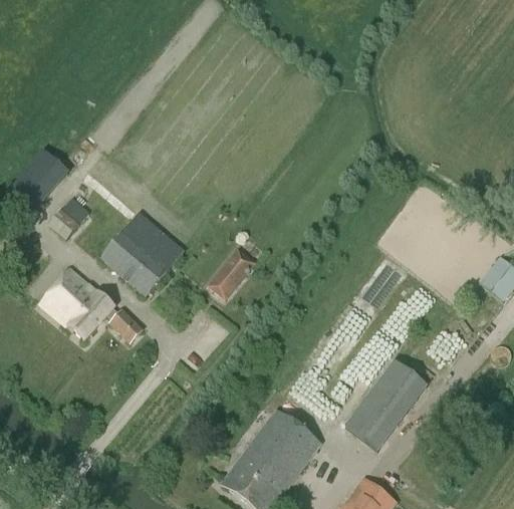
[(70,197),(48,224),(65,239),(70,232),(87,212),(70,197)]
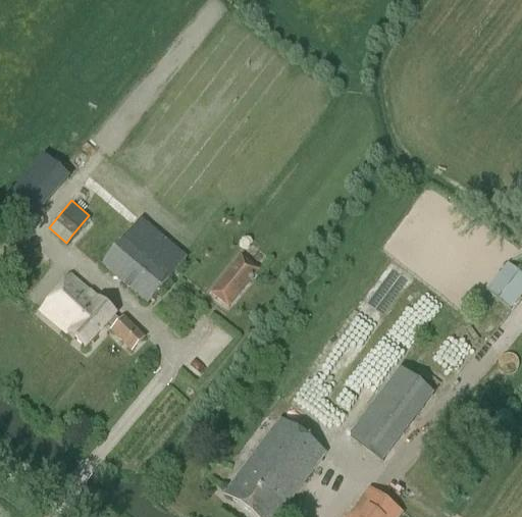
[(140,216),(101,261),(147,300),(186,254),(140,216)]
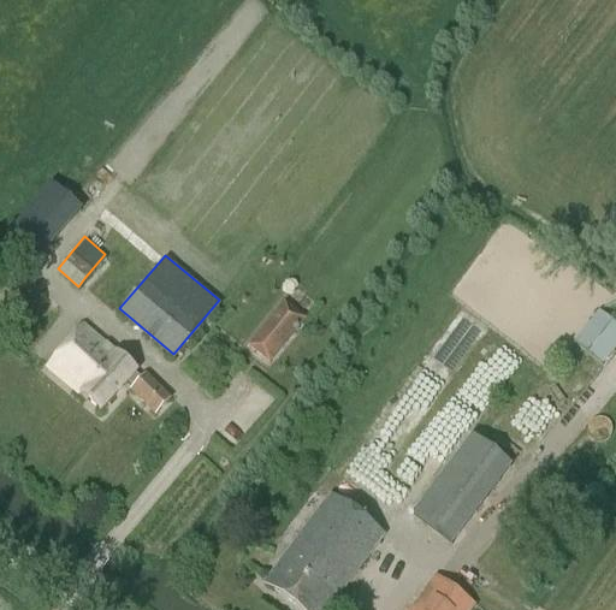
[(284,297),(248,342),(270,359),(306,315),(284,297)]
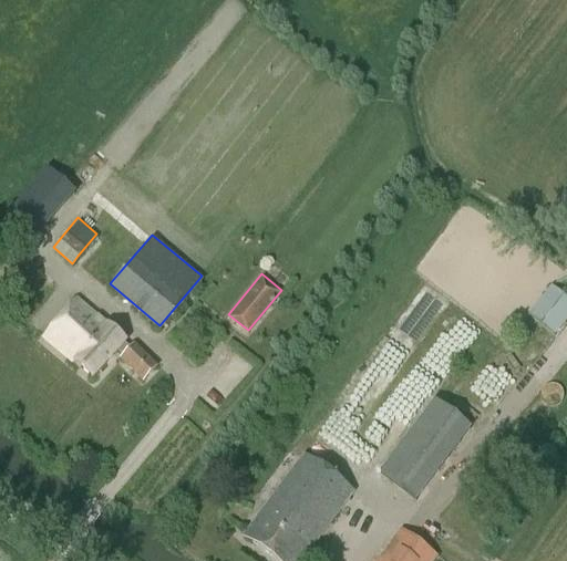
[(556,331),(566,317),(566,294),(550,281),(528,309),(556,331)]
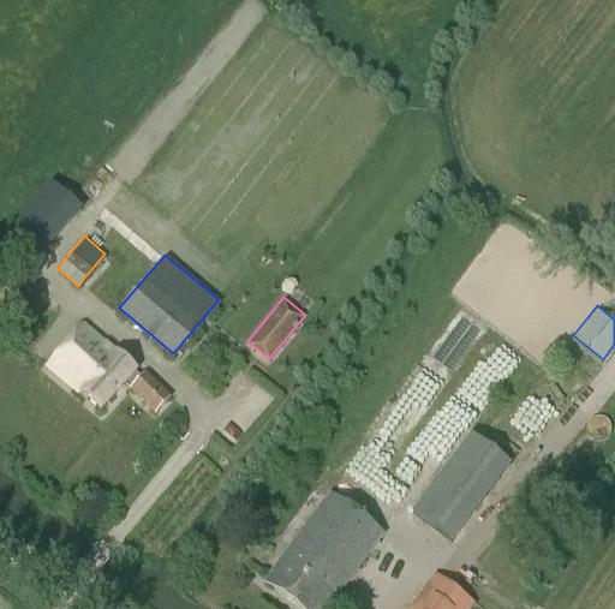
[(85,318),(46,360),(100,405),(136,365),(85,318)]
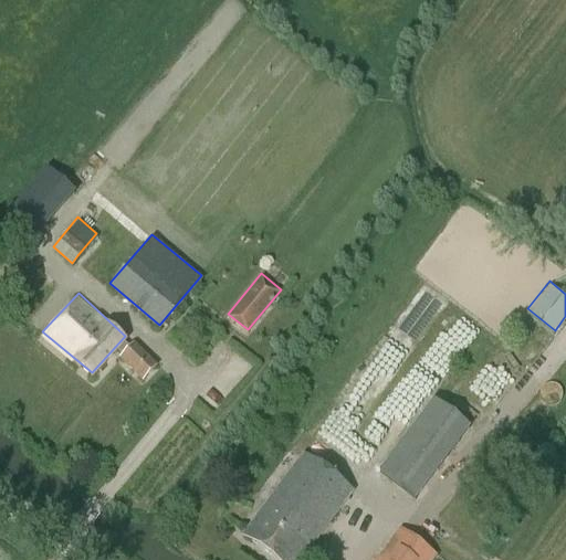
[(6,307),(14,315),(23,305),(13,297),(6,307)]
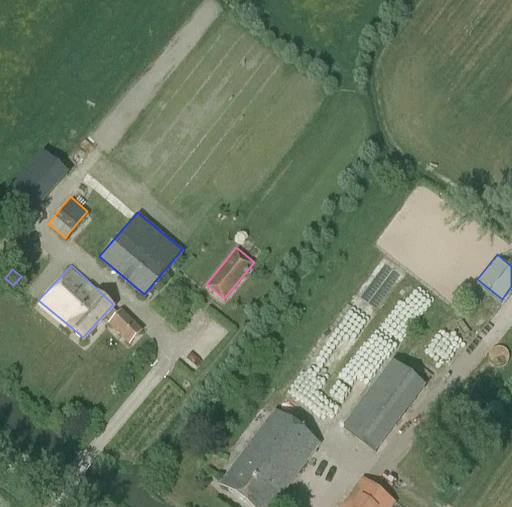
[(109,321),(129,340),(142,327),(121,308),(109,321)]
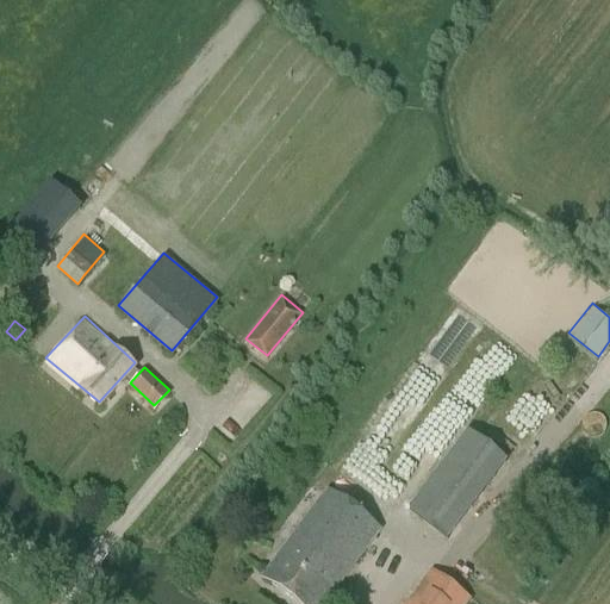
[(459,536),(514,450),(467,422),(414,508),(459,536)]
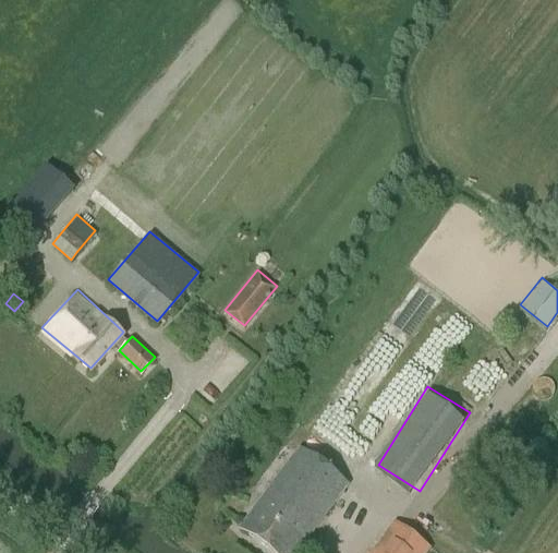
[(240,524),(278,552),(292,552),(348,481),(300,445),(240,524)]
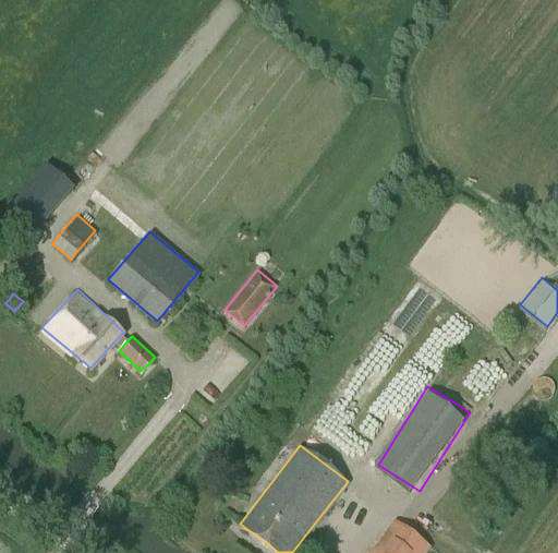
[(423,552),(431,544),(396,518),(368,552),(423,552)]
